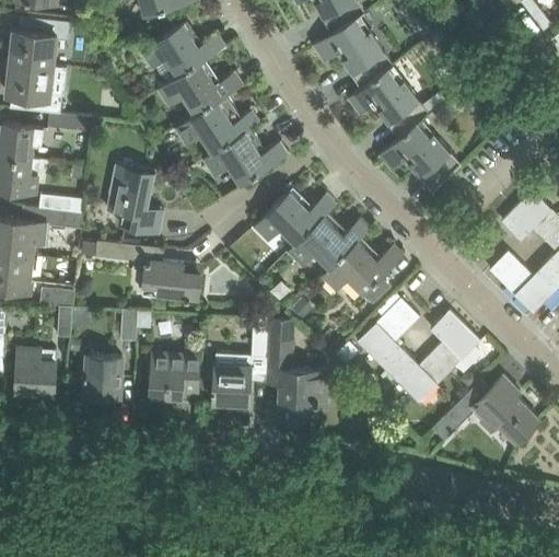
[(138,0),(142,15),(197,0),(138,0)]
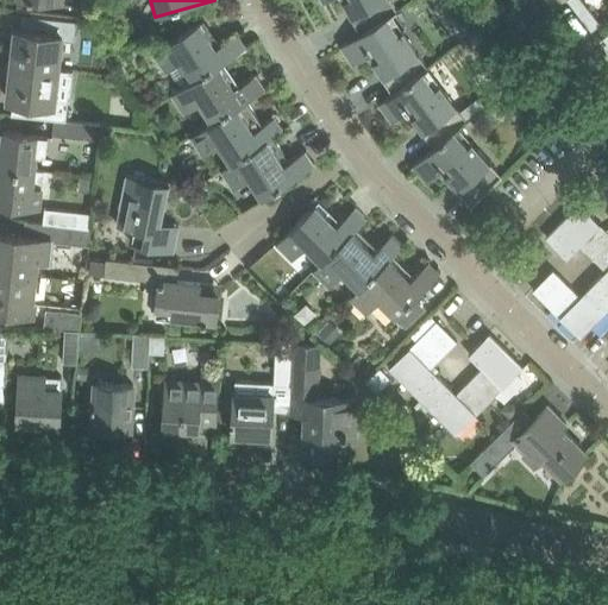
[(339,0),(343,5),(349,2),(365,32),(365,35),(390,18),(390,17),(395,14),(387,0),(318,0),(321,6),(331,0),(339,0)]
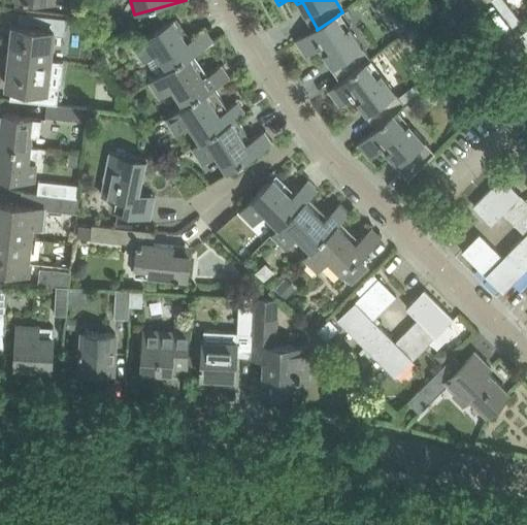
[(492,0),(491,2),(501,15),(508,9),(501,0),(492,0)]
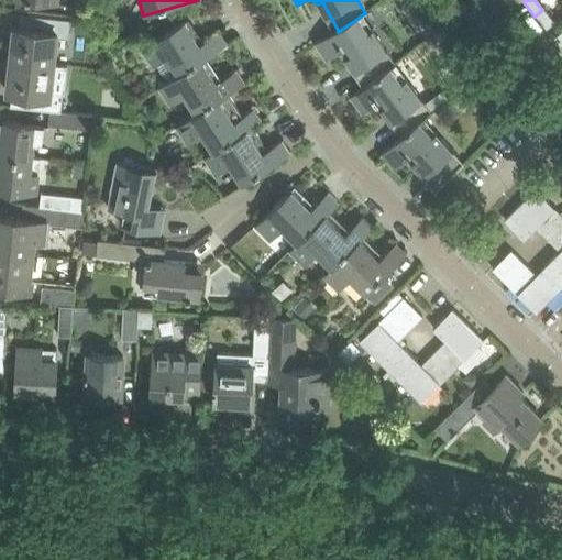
[(553,24),(542,10),(535,17),(546,31),(553,24)]
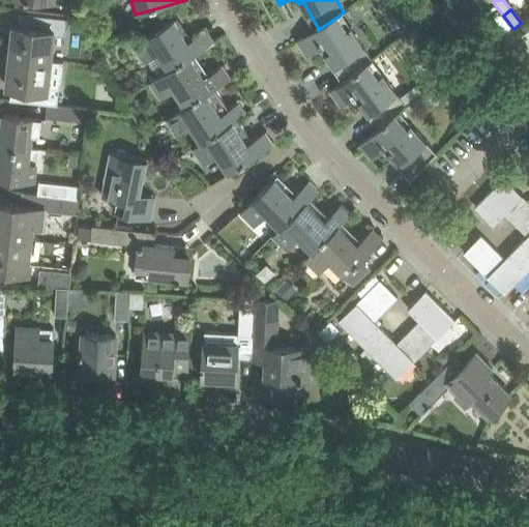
[(346,80),(347,81),(372,62),(340,16),(318,30),(318,28),(295,42),(305,59),(320,51),(324,57),(329,54),(346,80)]
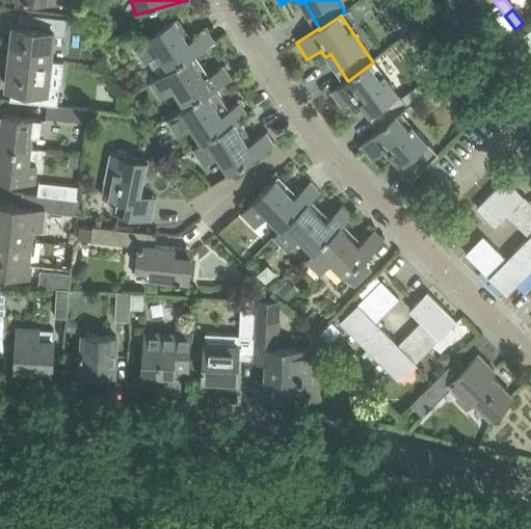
[(34,31),(12,29),(8,59),(50,63),(53,37),(64,38),(67,21),(35,18),(34,31)]
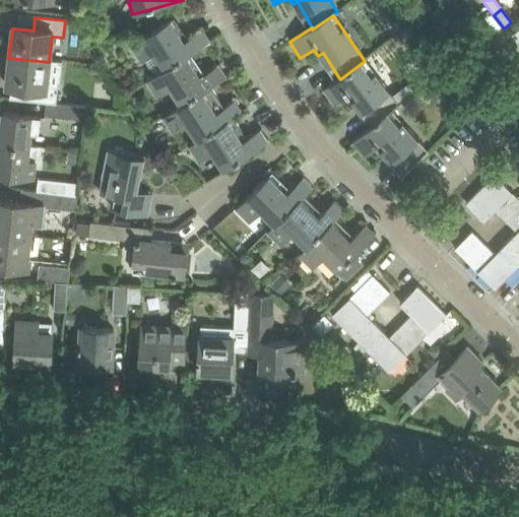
[(143,60),(154,76),(154,77),(186,57),(209,42),(202,30),(184,42),(170,20),(129,47),(139,63),(143,60)]
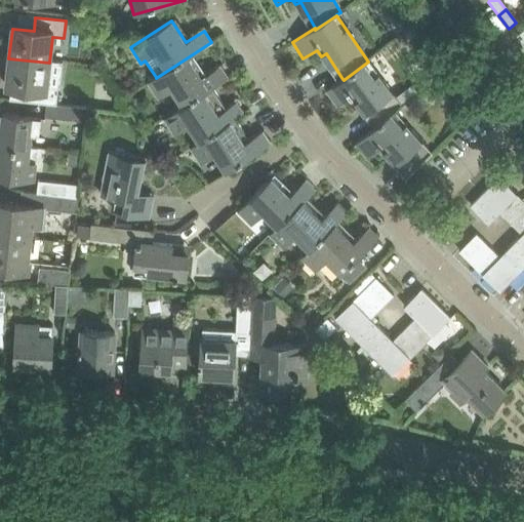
[(157,99),(169,90),(180,107),(182,109),(204,93),(228,78),(220,67),(202,78),(188,57),(156,78),(156,77),(146,83),(157,99)]
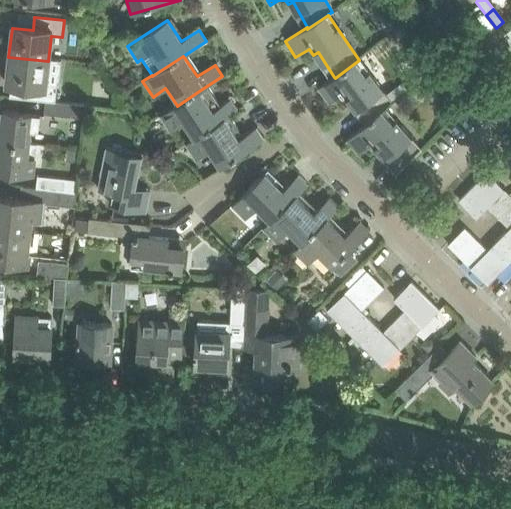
[(56,87),(46,86),(48,61),(8,57),(5,86),(26,88),(25,101),(45,103),(54,104),(56,87)]
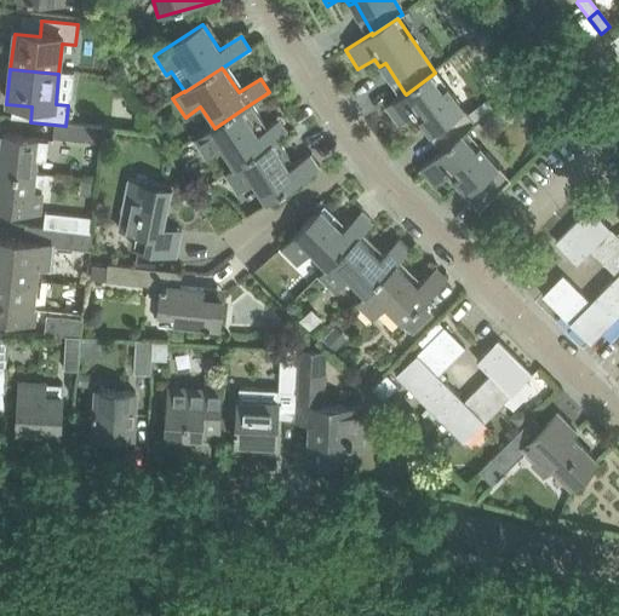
[(435,73),(406,95),(405,93),(384,109),(397,127),(413,115),(419,124),(424,120),(446,148),(447,149),(465,133),(474,126),(435,73)]
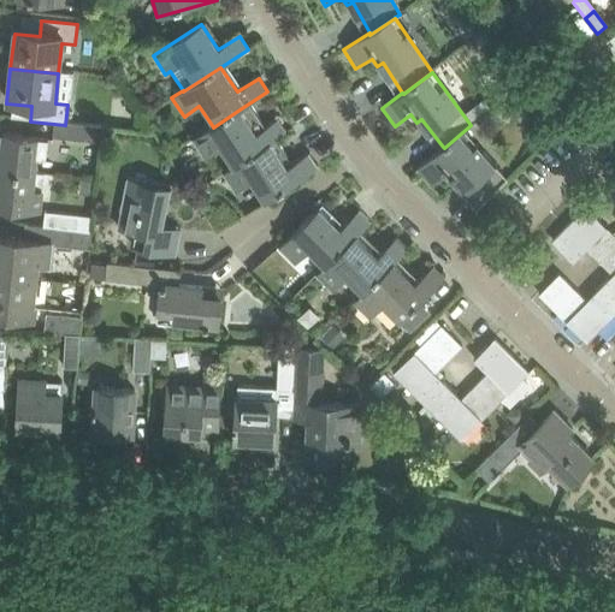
[(202,160),(218,149),(230,168),(231,171),(271,144),(287,134),(277,120),(256,135),(240,110),(213,128),(212,125),(189,140),(202,160)]
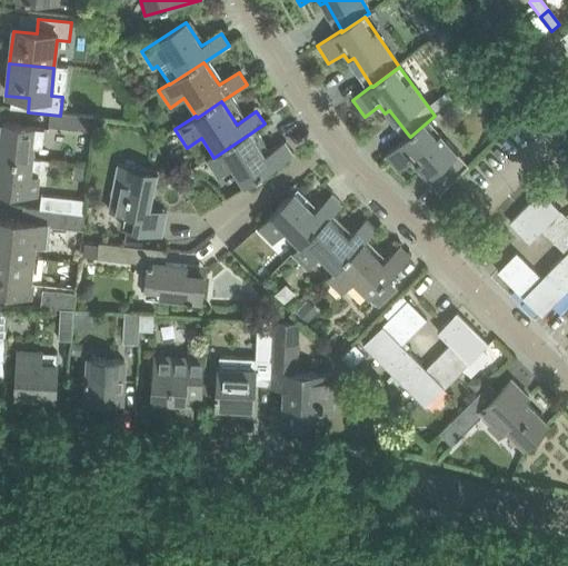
[(48,129),(70,131),(93,135),(96,120),(60,116),(50,115),(48,129)]
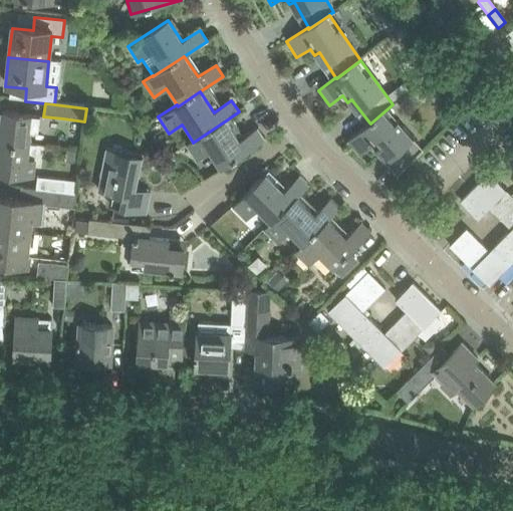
[(386,110),(370,123),(369,122),(346,143),(358,157),(371,147),(376,153),(380,149),(401,172),(423,151),(409,136),(386,110)]
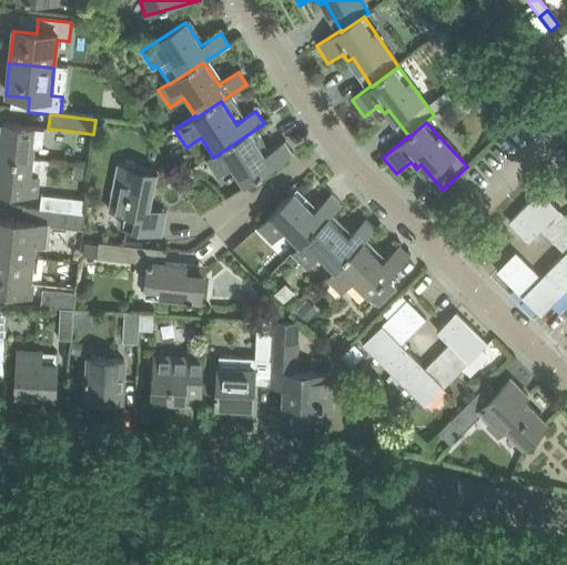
[(0,158),(30,161),(31,160),(32,145),(41,147),(43,130),(33,129),(34,128),(2,124),(1,131),(0,131),(0,158)]
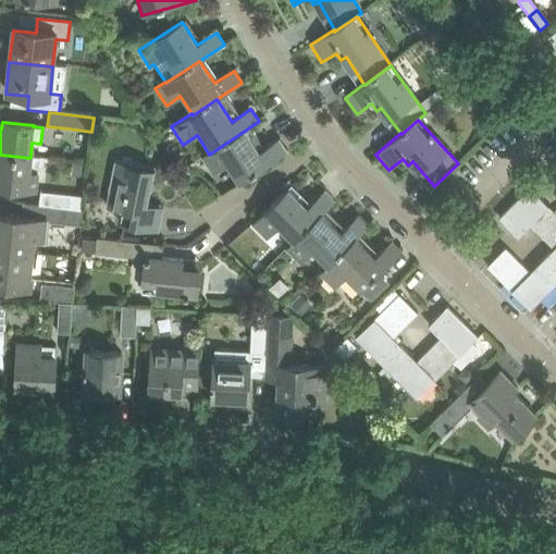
[(245,131),(209,155),(208,152),(200,158),(212,175),(226,167),(238,185),(287,152),(279,139),(259,152),(245,131)]
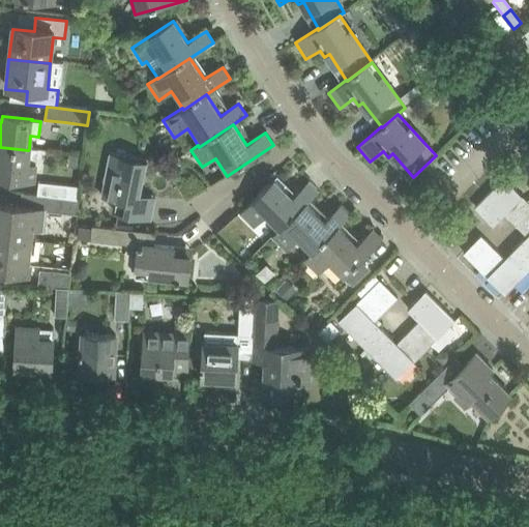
[(25,180),(34,181),(37,150),(29,149),(28,150),(0,147),(0,178),(25,181),(25,180)]
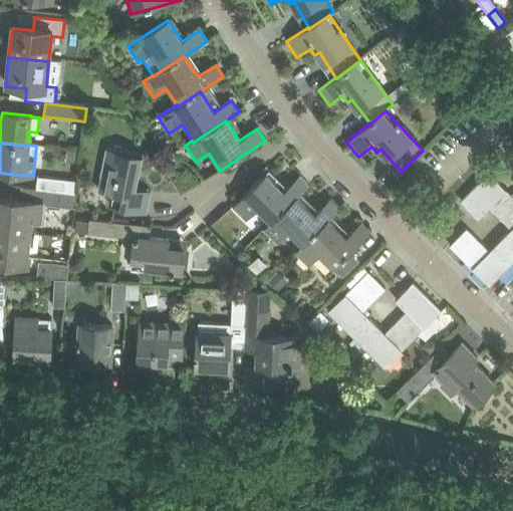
[(116,196),(114,209),(125,211),(146,215),(148,201),(137,199),(138,191),(135,190),(142,158),(106,151),(98,192),(116,196)]
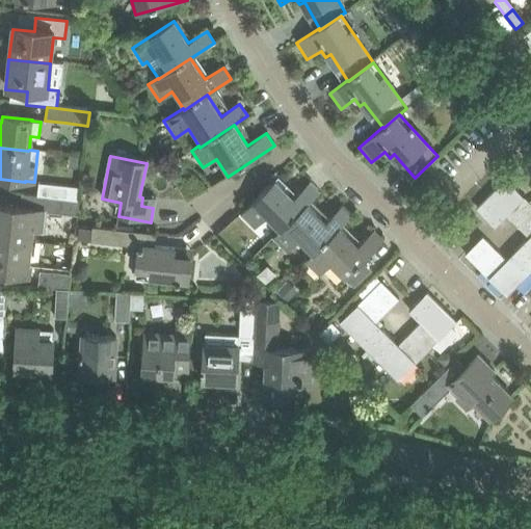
[(265,218),(279,233),(280,233),(308,205),(319,193),(310,183),(294,199),(275,180),(240,215),(254,230),(265,218)]
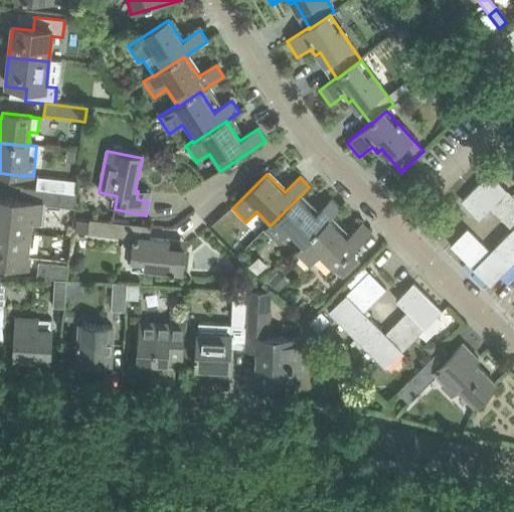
[(450,247),(470,268),(490,288),(513,263),(513,198),(489,174),(461,203),(478,220),(490,209),(511,230),(490,252),(467,230),(450,247)]
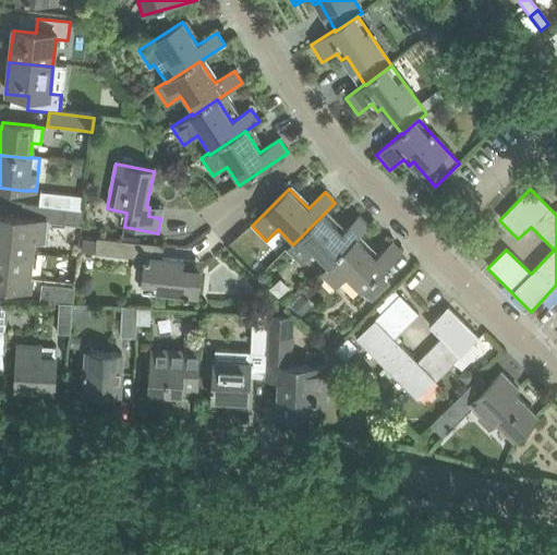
[(50,209),(71,212),(83,213),(84,198),(40,194),(38,207),(38,208),(50,209)]
